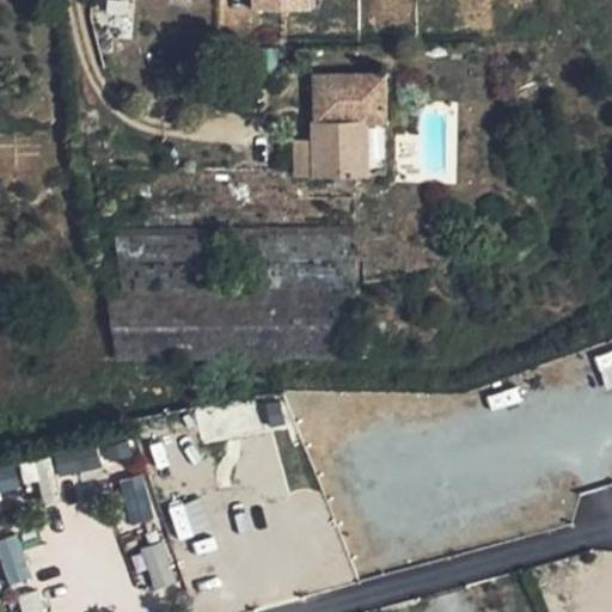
[(250,0),(251,12),(313,11),(312,0),(250,0)]
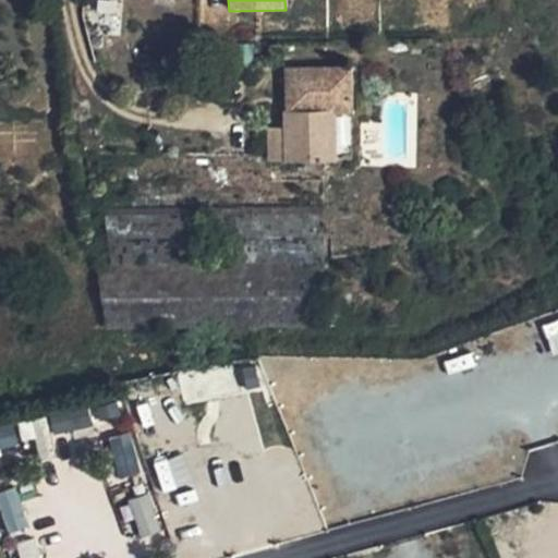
[(350,69),(288,70),(289,111),(284,111),(286,128),(268,129),(269,160),(337,158),(336,109),(351,109),(350,69)]
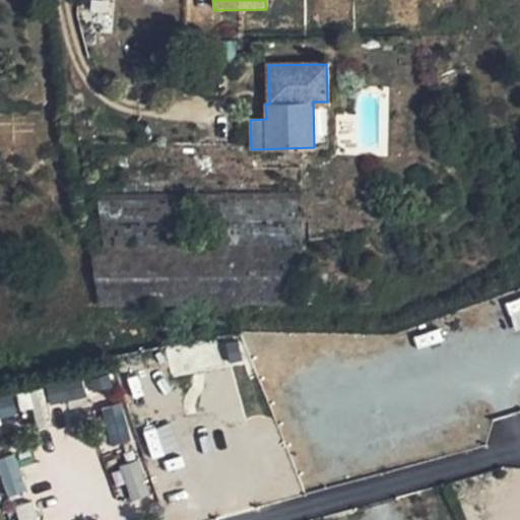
[(94,254),(94,305),(287,303),(286,197),(241,197),(241,216),(280,216),(280,237),(252,237),(252,263),(258,263),(258,281),(233,282),(232,243),(136,244),(136,238),(164,238),(164,197),(102,198),(103,254),(94,254)]
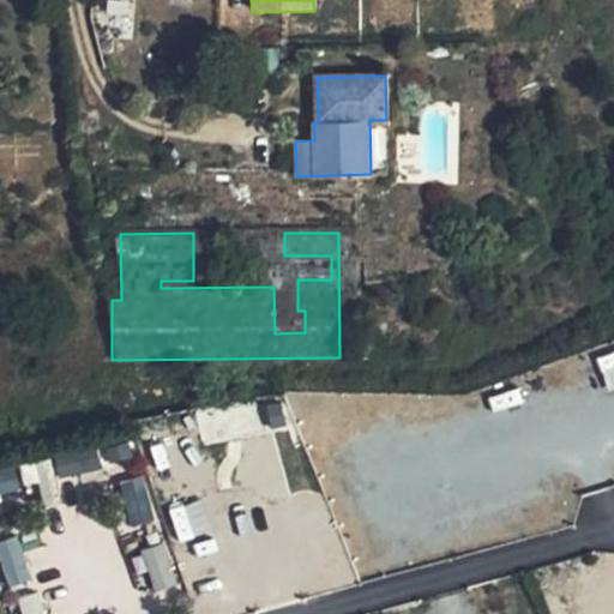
[(56,458),(58,475),(98,470),(96,453),(56,458)]
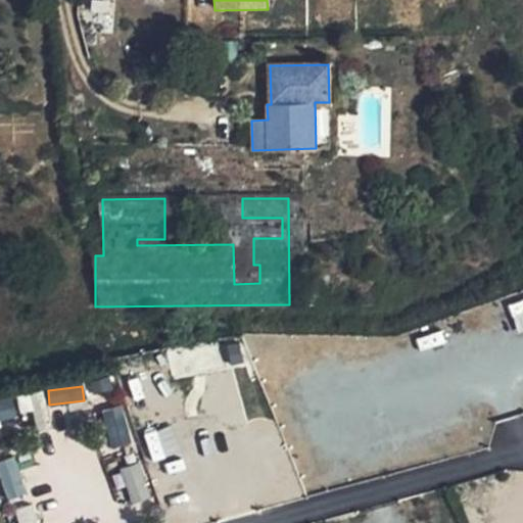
[(0,423),(16,420),(11,397),(0,399),(0,423)]
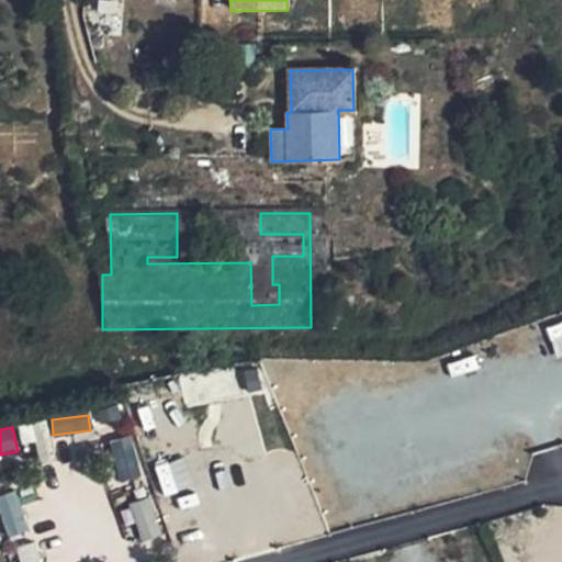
[(132,437),(109,441),(117,481),(141,476),(132,437)]
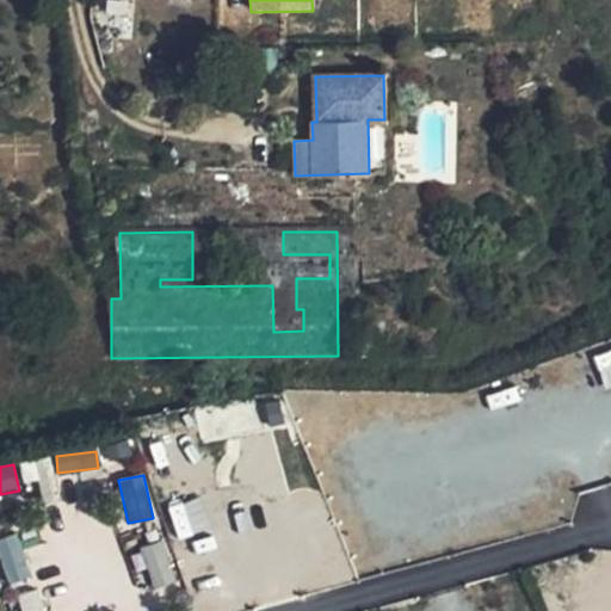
[(17,535),(0,539),(0,559),(8,586),(30,579),(17,535)]
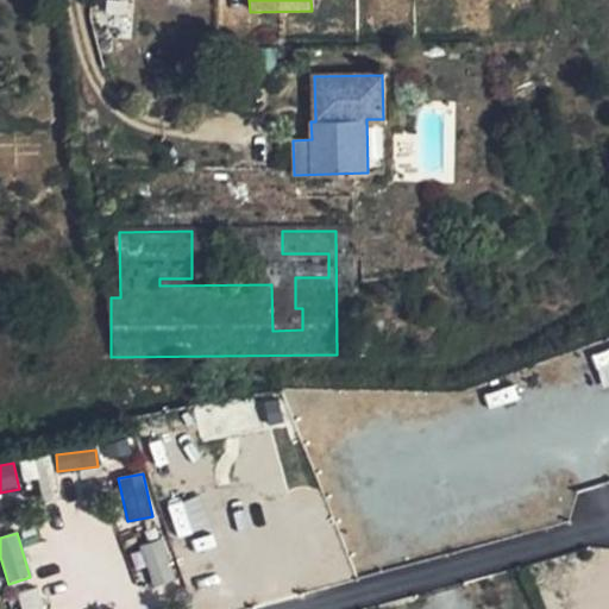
[(139,547),(149,586),(175,581),(165,540),(139,547)]
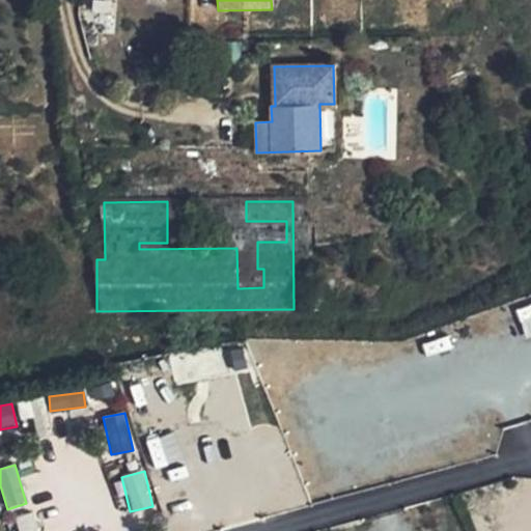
[(17,519),(19,530),(37,530),(33,514),(17,519)]
